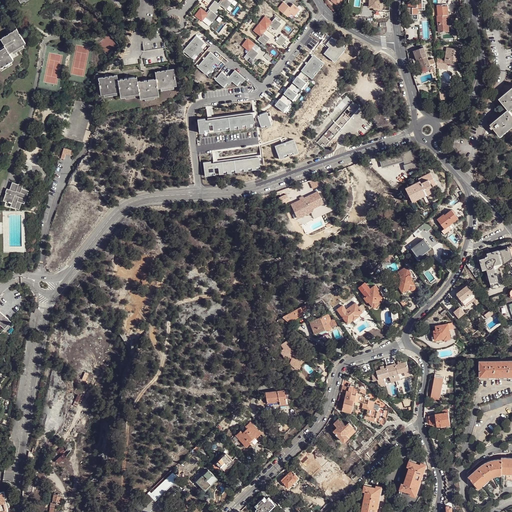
[(214,0),(211,4),(217,9),(221,4),(226,8),(230,2),(228,0),(220,0),(218,3),(214,0)]
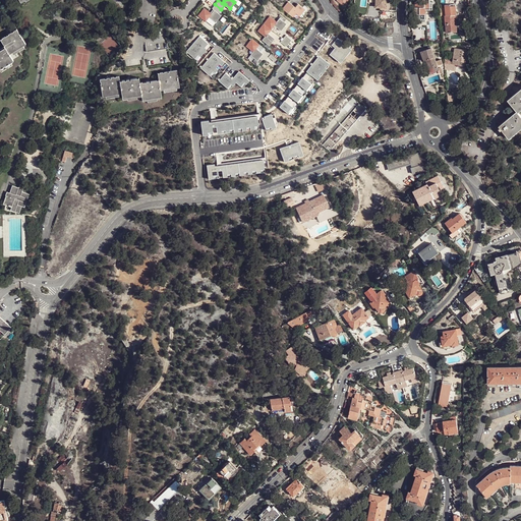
[(430,7),(430,2),(429,0),(414,0),(415,4),(417,4),(418,7),(415,7),(415,13),(415,19),(426,19),(425,10),(425,7),(430,7)]
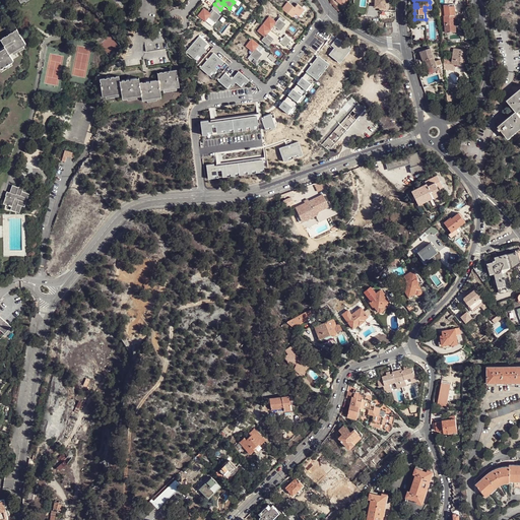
[(454,25),(456,25),(455,20),(455,15),(456,15),(455,8),(463,8),(463,0),(454,0),(455,2),(455,4),(449,4),(444,5),(445,8),(445,15),(444,15),(445,33),(455,31),(454,25)]
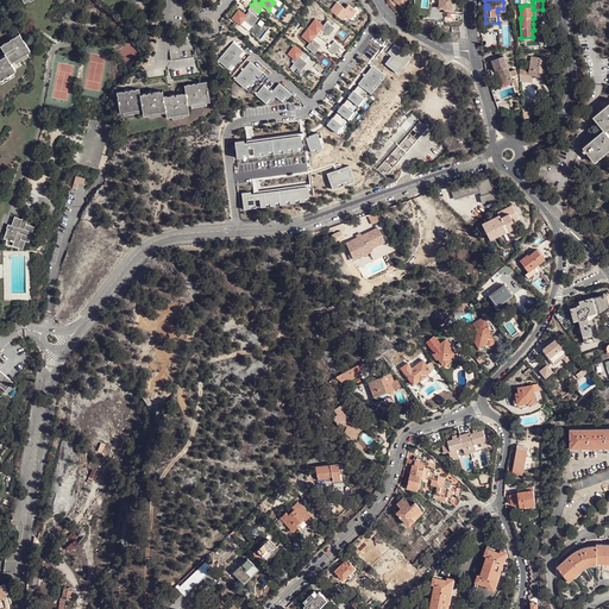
[(345,7),(337,1),(330,10),(343,19),(345,16),(350,19),(357,10),(347,2),(345,7)]
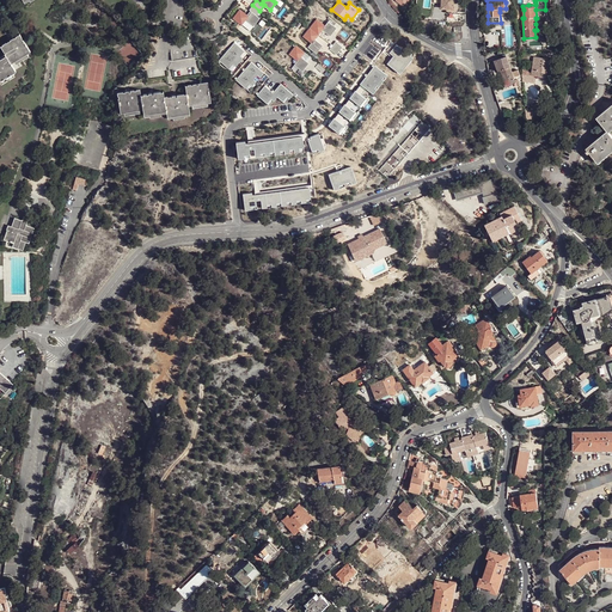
[(248,14),(239,8),(232,17),(242,24),(245,19),(254,25),(259,17),(257,14),(259,11),(252,5),(249,8),(251,10),(248,14)]
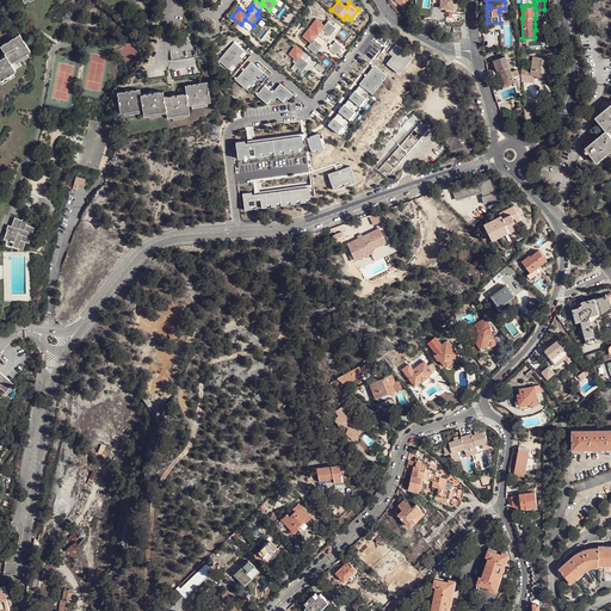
[(325,25),(315,18),(309,28),(318,34),(321,29),(328,35),(335,26),(327,20),(325,25)]
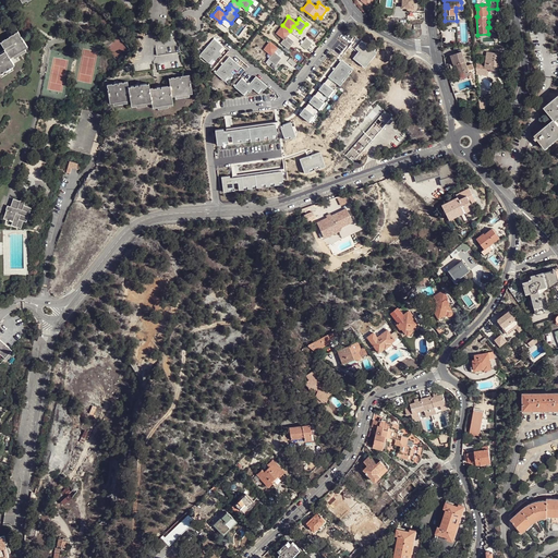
[(290,31),(282,25),(276,33),(283,38),(280,43),(288,48),(293,40),(287,36),(290,31)]
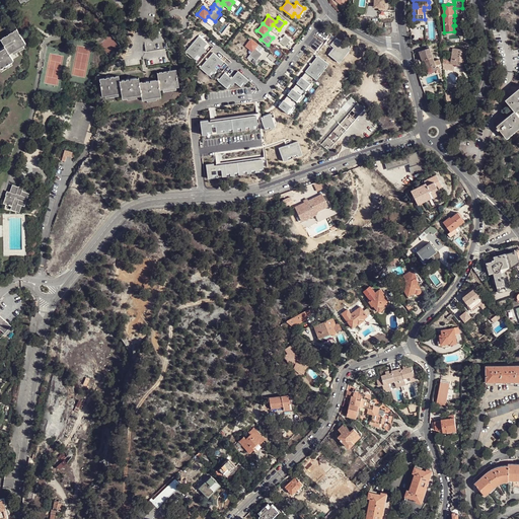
[(12,52),(23,45),(25,44),(19,33),(18,32),(16,28),(13,31),(12,32),(11,31),(9,33),(8,34),(6,36),(5,35),(2,38),(2,39),(1,40),(5,47),(0,50),(0,67),(5,65),(11,62),(21,55),(18,51),(13,54),(12,52)]
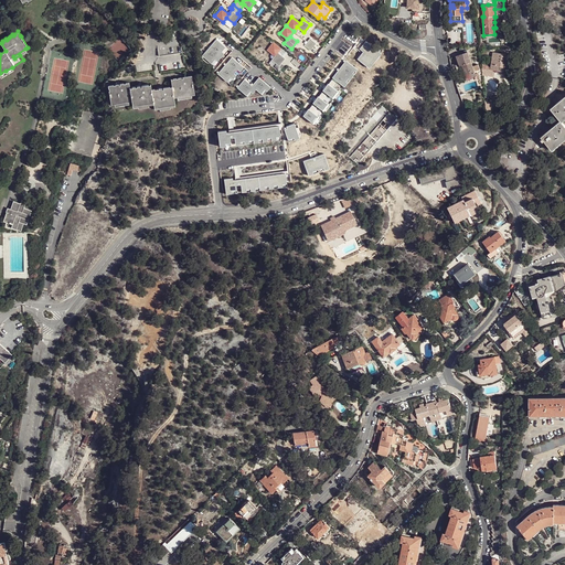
[(108,46),(116,60),(130,51),(123,38),(108,46)]
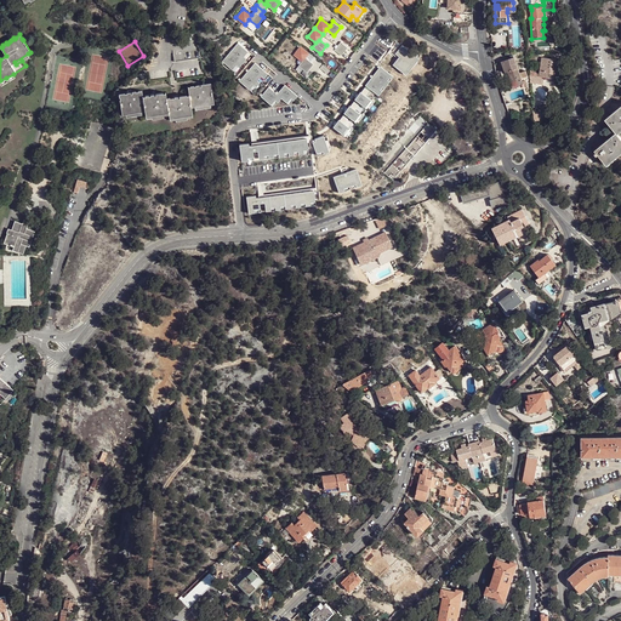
[(238,44),(222,62),(233,70),(237,66),(239,68),(246,60),(244,57),(248,53),(238,44)]
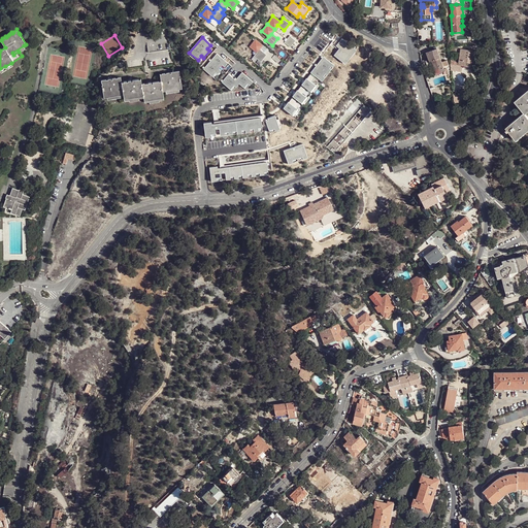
[(324,43),(330,48),(335,43),(330,37),(324,43)]
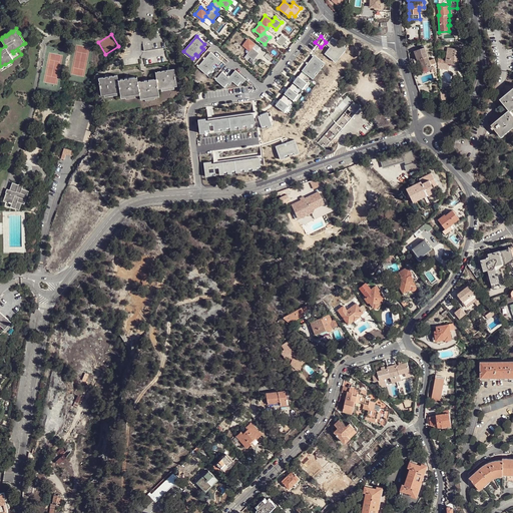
[(346,46),(332,36),(326,44),(330,47),(325,54),(336,63),(346,49),(345,47),(346,46)]
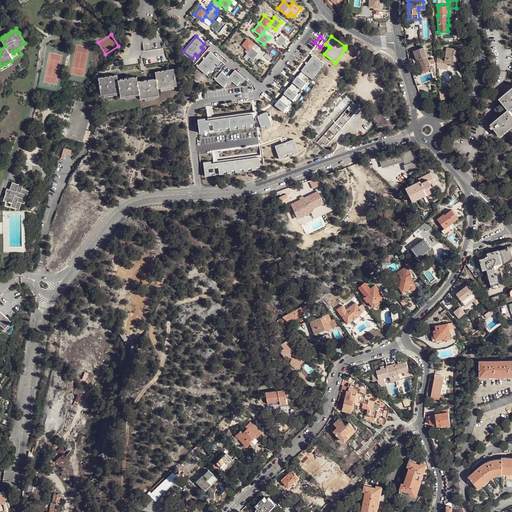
[(255,43),(247,37),(241,44),(249,50),(246,54),(253,59),(258,52),(251,47),(255,43)]
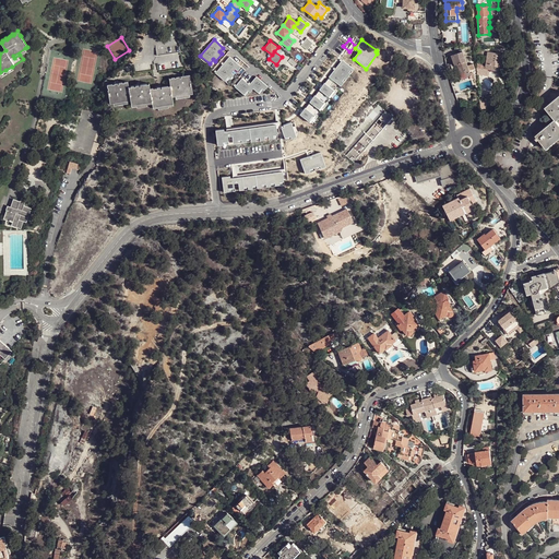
[(310,46),(304,40),(300,45),(307,49),(310,46)]
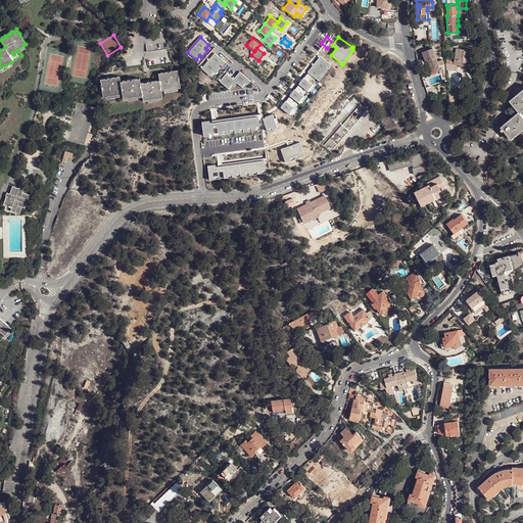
[(168,41),(146,44),(147,52),(169,48),(168,41)]
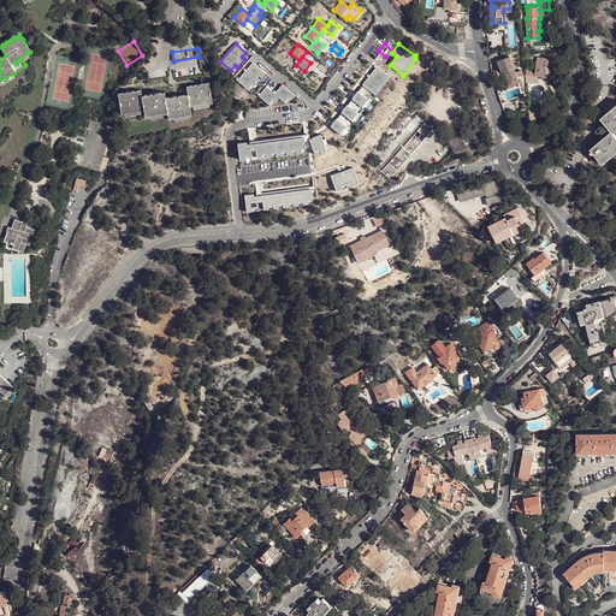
[(29,55),(28,53),(15,61),(16,64),(22,60),(29,55)]
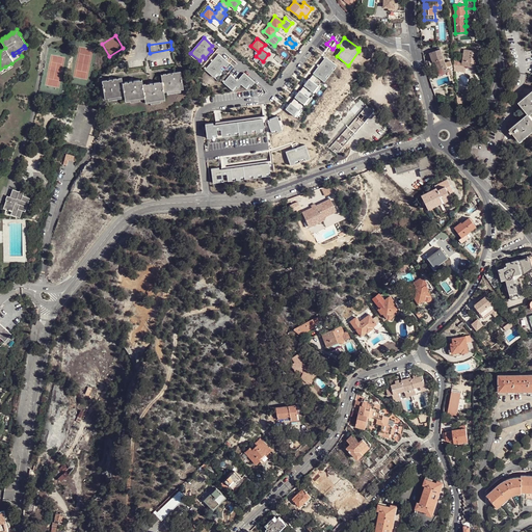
[(450,74),(448,70),(447,68),(452,65),(451,60),(445,62),(440,49),(429,53),(433,62),(436,72),(437,73),(437,74),(439,74),(440,75),(441,75),(442,76),(444,76),(445,76),(450,74)]
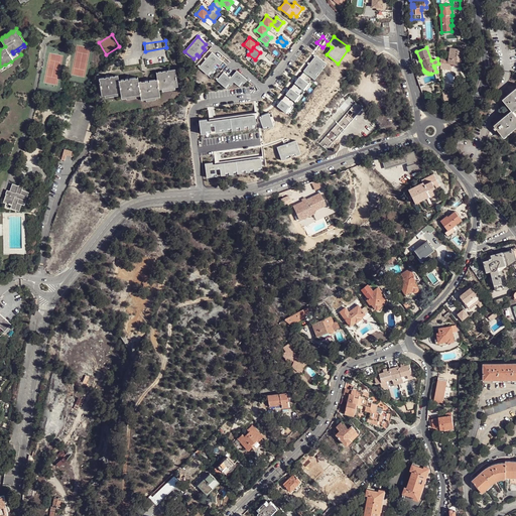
[(439,59),(440,69),(444,70),(445,68),(452,69),(453,65),(461,66),(462,57),(463,49),(449,47),(448,61),(441,60),(439,59)]
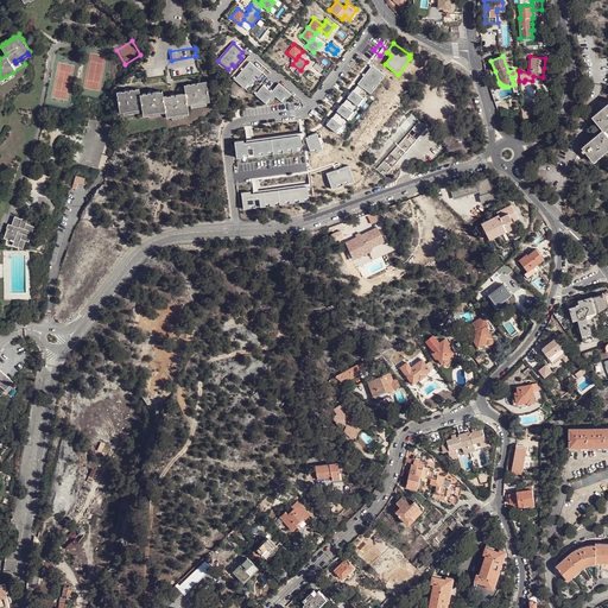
[(249,62),(234,80),(245,89),(248,84),(251,86),(254,82),(252,80),(257,75),(259,77),(263,73),(249,62)]
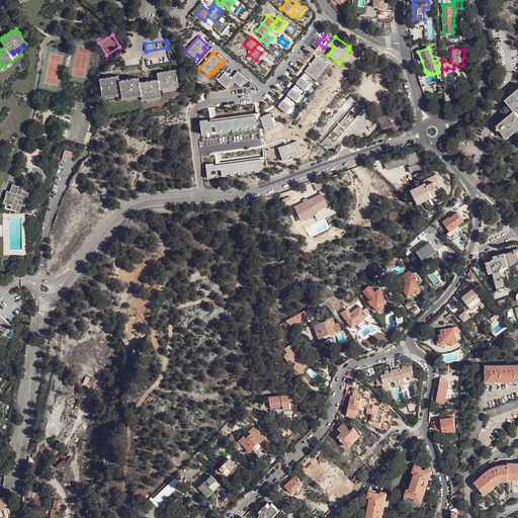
[(329,65),(318,56),(305,72),(316,80),(329,65)]
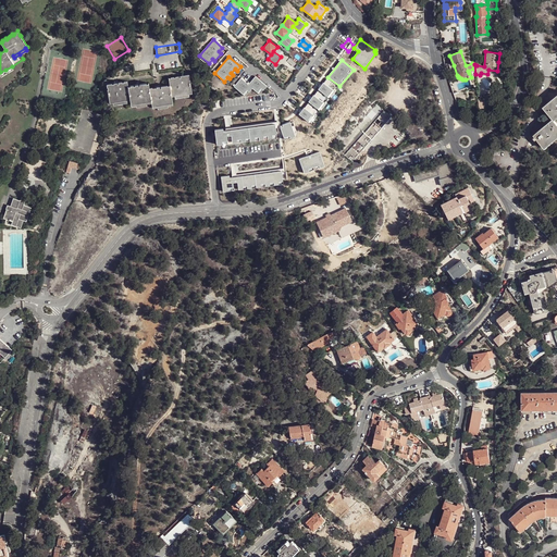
[(13,69),(12,66),(5,70),(0,72),(0,74),(1,76),(13,69)]
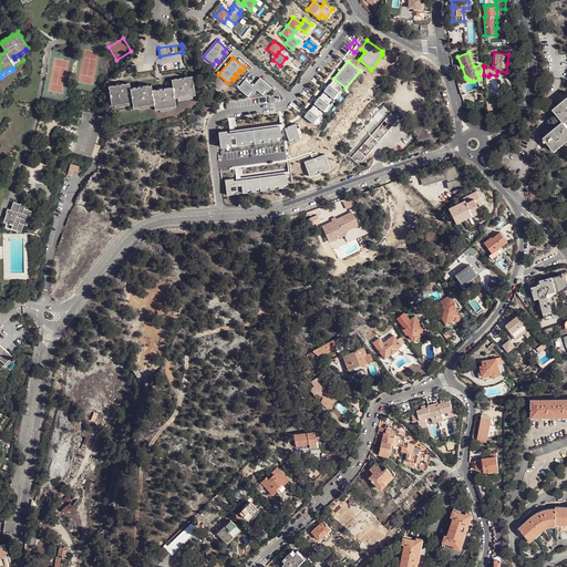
[(130,104),(129,102),(132,101),(133,106),(133,107),(138,106),(138,109),(150,106),(150,105),(154,104),(155,107),(155,110),(161,109),(161,110),(171,109),(171,107),(176,106),(176,104),(175,98),(178,98),(178,100),(193,98),(193,95),(195,94),(193,81),(192,79),(193,79),(193,76),(184,78),(184,80),(183,80),(183,78),(179,79),(177,79),(174,79),(174,80),(172,80),(173,88),(171,88),(171,86),(164,88),(164,90),(163,90),(163,89),(160,89),(160,90),(156,90),(155,90),(152,90),(152,85),(150,85),(150,84),(142,85),(142,88),(141,88),(141,86),(137,86),(137,88),(136,88),(136,86),(133,88),(131,89),(130,82),(126,83),(124,84),(124,83),(121,84),(121,85),(120,85),(119,84),(115,84),(115,85),(114,85),(109,85),(109,89),(110,89),(110,91),(112,104),(115,104),(115,106),(130,104)]
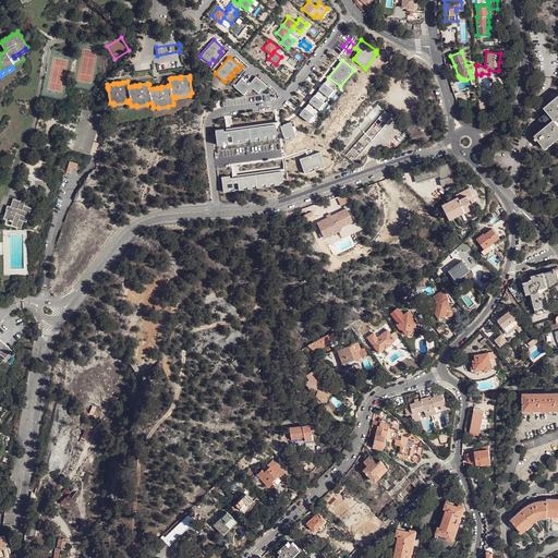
[(242,79),(234,87),(243,95),(247,91),(250,92),(252,88),(258,94),(262,89),(264,92),(268,86),(256,76),(250,84),(242,79)]
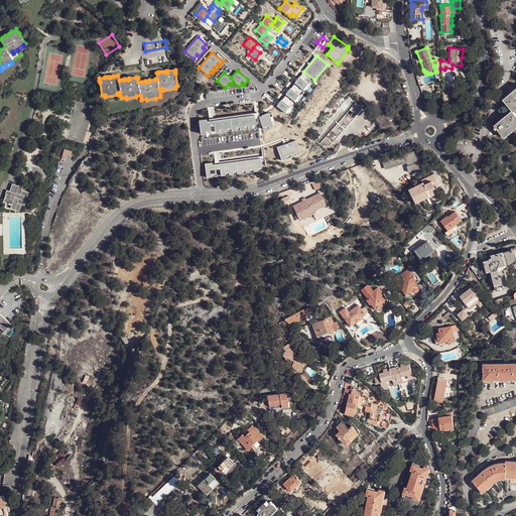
[(302,73),(294,84),(303,90),(312,80),(302,73)]
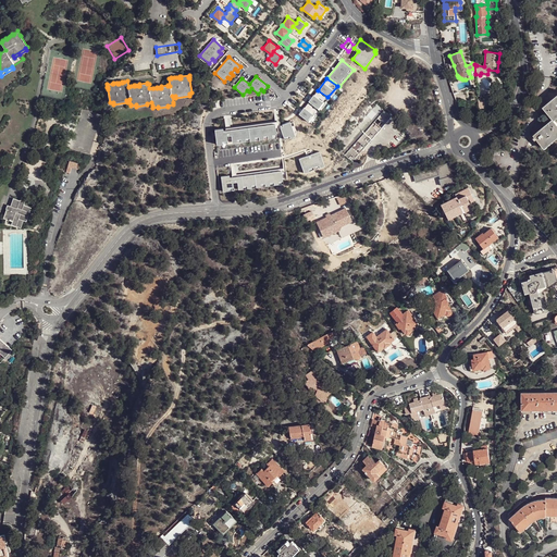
[(318,91),(309,103),(319,110),(327,99),(318,91)]
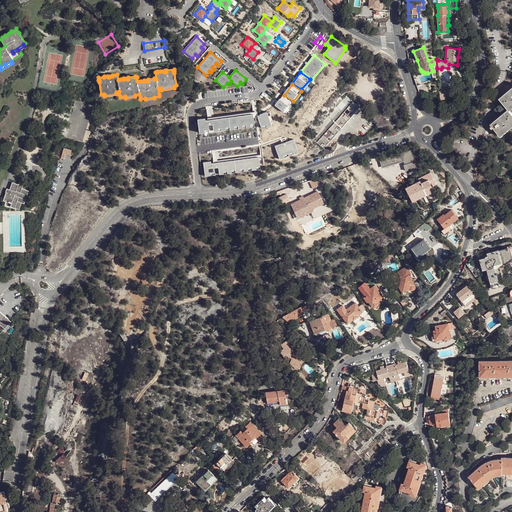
[(508,109),(509,110),(511,107),(511,90),(511,91),(509,90),(507,92),(508,94),(504,96),(503,95),(499,99),(508,109)]
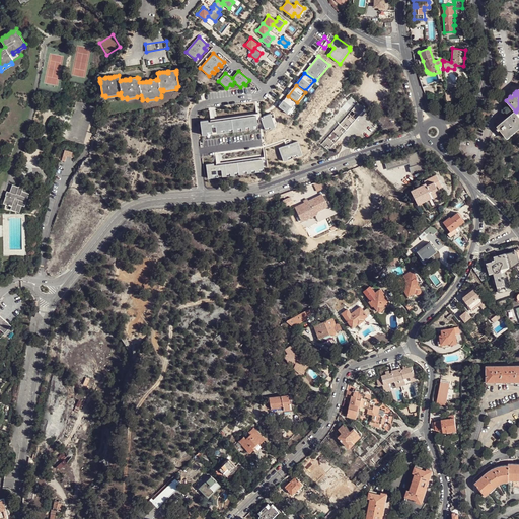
[(335,145),(335,143),(365,108),(351,95),(314,138),(324,147),(328,150),(329,148),(330,149),(331,149),(332,149),(334,148),(334,147),(335,147),(335,146),(335,145)]
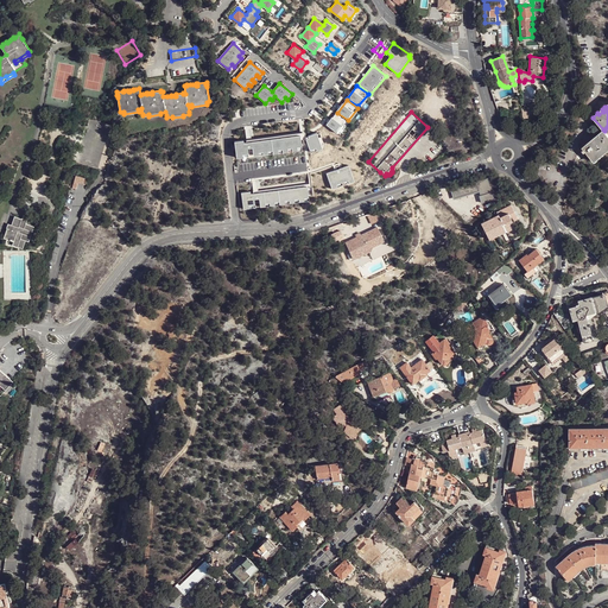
[(336,113),(327,126),(337,134),(347,121),(336,113)]
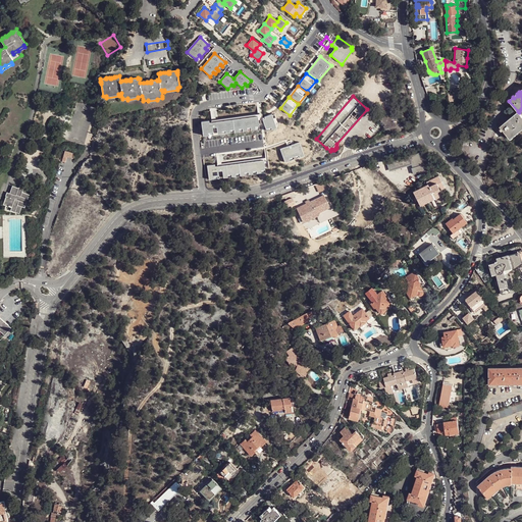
[(519,112),(518,111),(514,115),(515,116),(512,119),(511,118),(508,120),(509,122),(506,124),(505,123),(500,126),(501,128),(494,134),(494,137),(498,138),(505,133),(510,138),(512,136),(513,137),(521,128),(521,115),(520,113),(519,113),(519,112)]
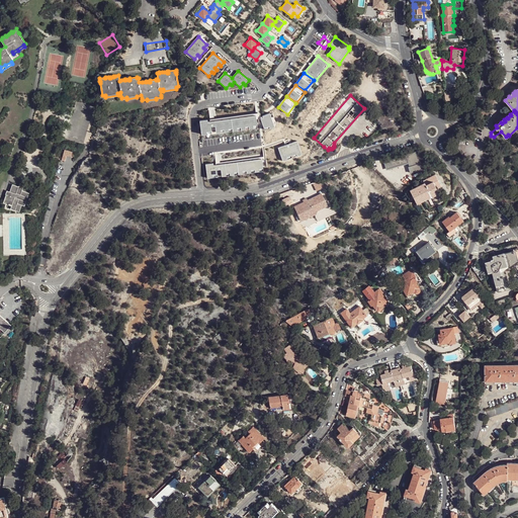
[(271,113),(262,116),(263,118),(261,119),(265,131),(275,127),(271,113)]
